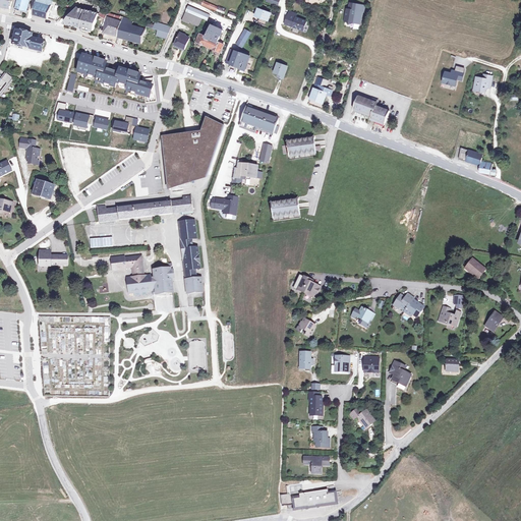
[(11,0),(0,0),(0,6),(10,8),(11,0)]
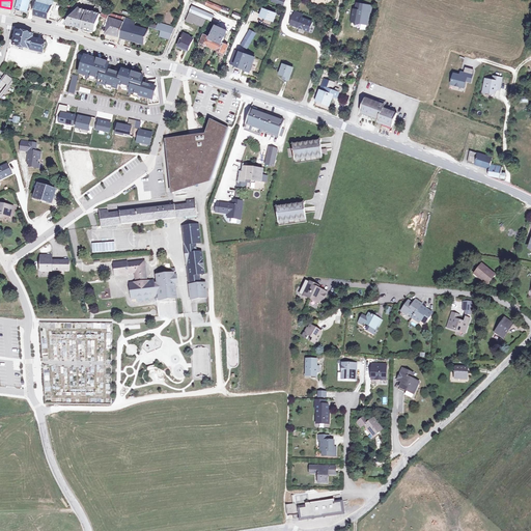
[(31,0),(17,0),(15,9),(21,11),(27,12),(30,0),(31,0)]
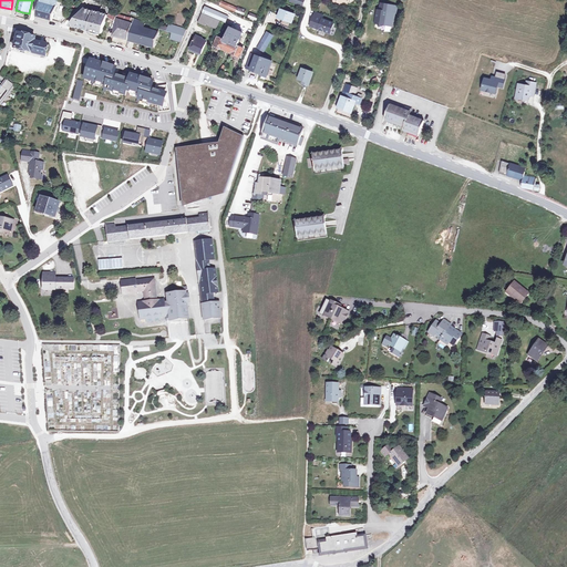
[(51,0),(40,0),(35,16),(44,18),(52,20),(59,2),(51,0)]
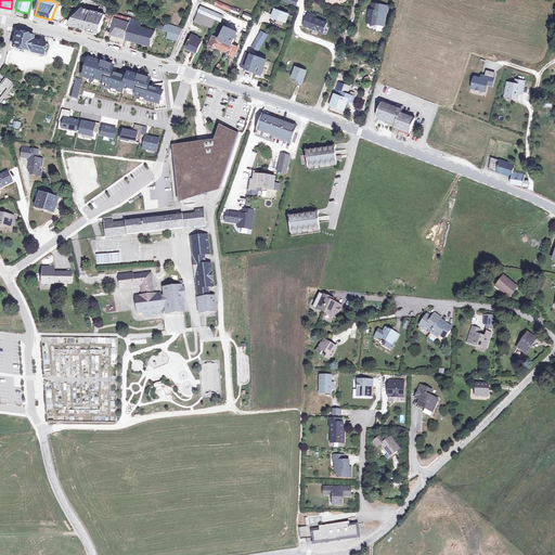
[(216,0),(211,0),(211,2),(239,15),(241,11),(216,0)]
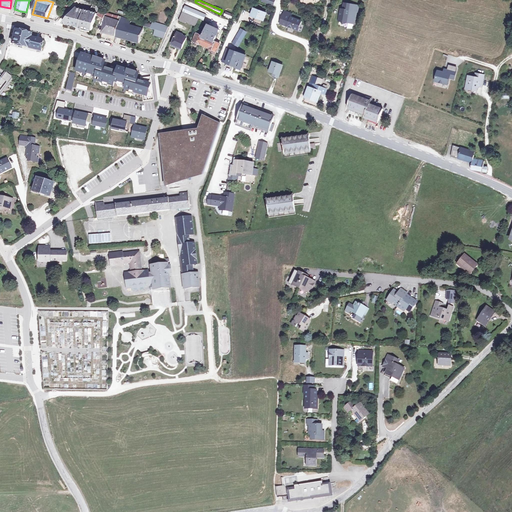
[(76,9),(65,22),(65,23),(92,30),(99,8),(91,4),(90,9),(92,11),(92,12),(92,13),(76,9)]
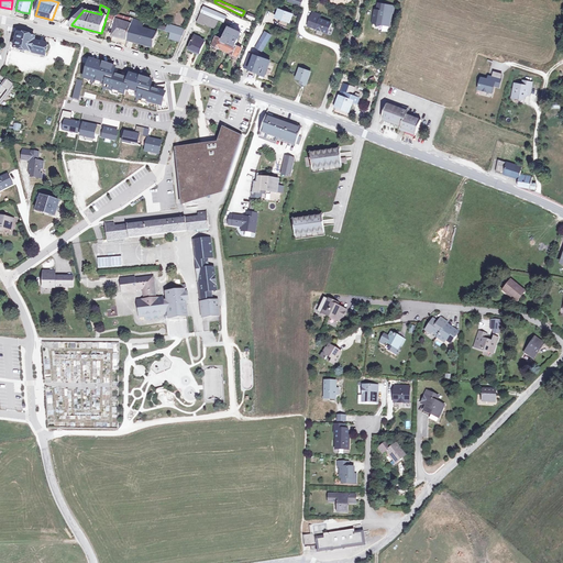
[(228,15),(205,6),(201,13),(221,21),(225,23),(228,15)]
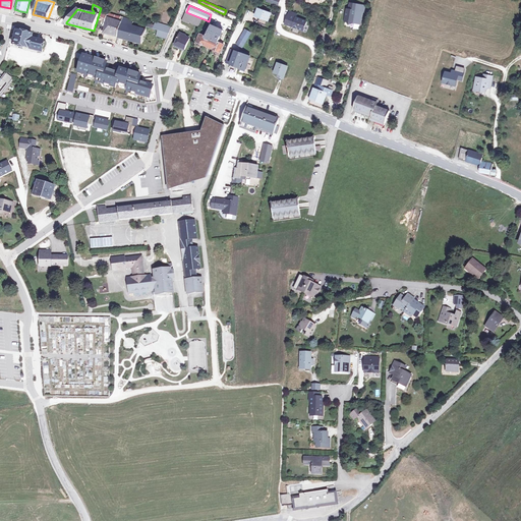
[(108,19),(110,13),(102,9),(100,15),(105,18),(108,19)]
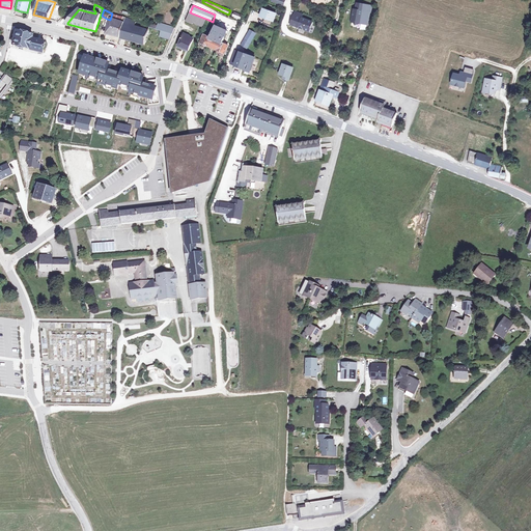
[(263,10),(261,17),(270,20),(273,15),(263,10)]
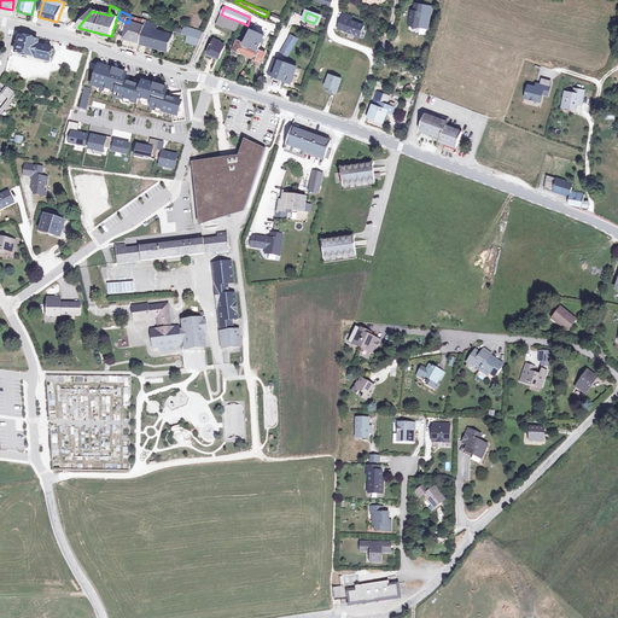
[(351,19),(353,16),(343,12),(337,29),(360,38),(365,24),(351,19)]
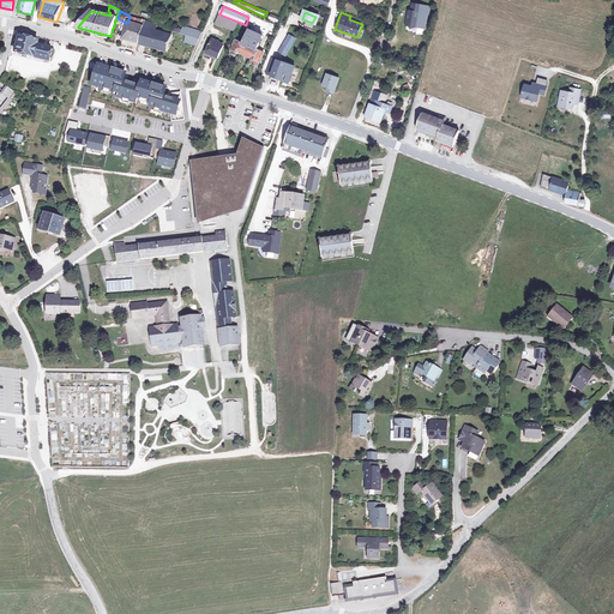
[(420,14),(409,12),(405,25),(409,26),(411,29),(414,28),(417,28),(420,14)]
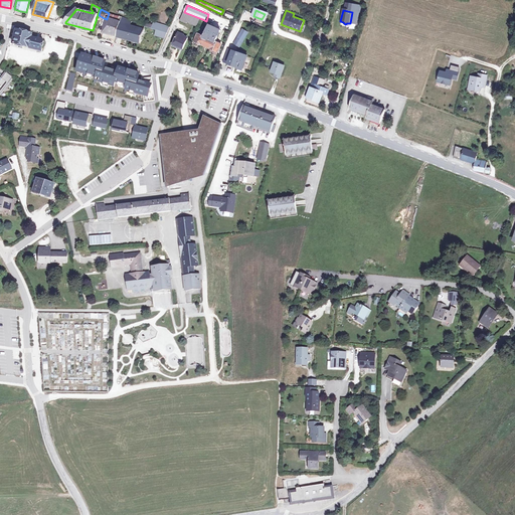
[(198,27),(201,20),(202,19),(184,12),(180,21),(188,24),(188,23),(198,27)]
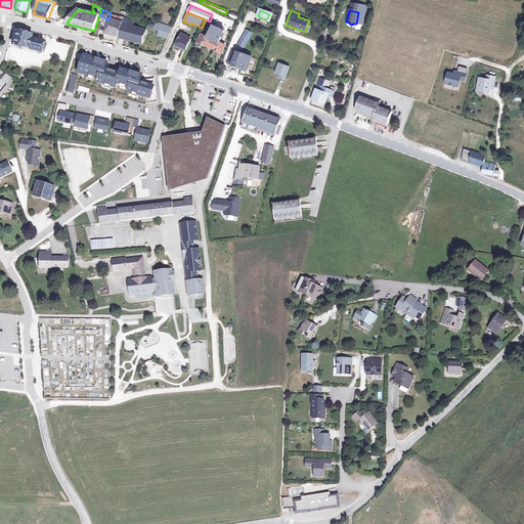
[(119,37),(124,17),(111,13),(108,19),(106,27),(104,33),(112,35),(119,37)]
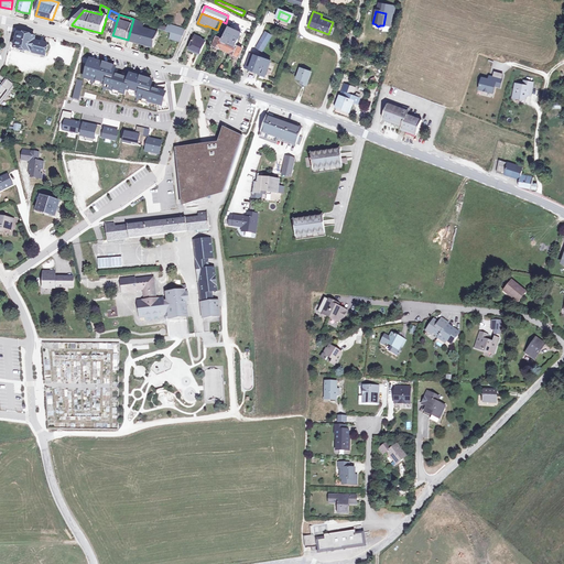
[(286,21),(278,18),(277,20),(289,24),(291,15),(290,15),(286,21)]
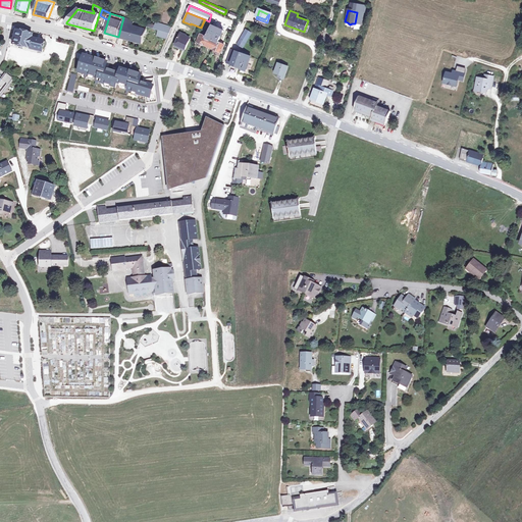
[(118,37),(143,44),(147,30),(143,29),(144,25),(140,24),(139,28),(133,25),(134,20),(123,17),(118,37)]
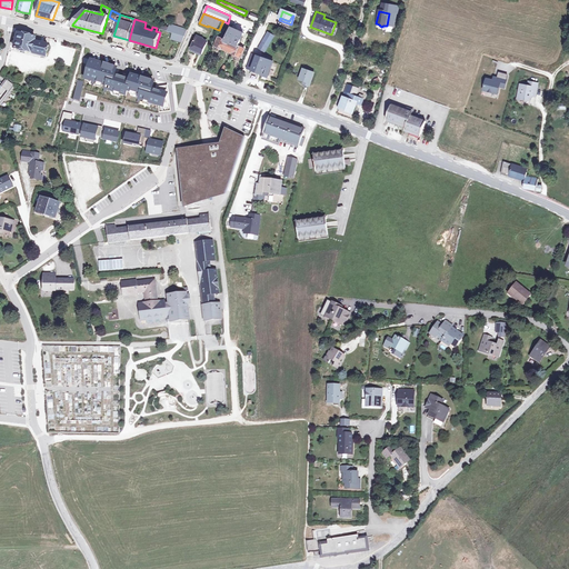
[(185,37),(187,30),(170,26),(170,28),(169,32),(172,33),(176,35),(185,37)]
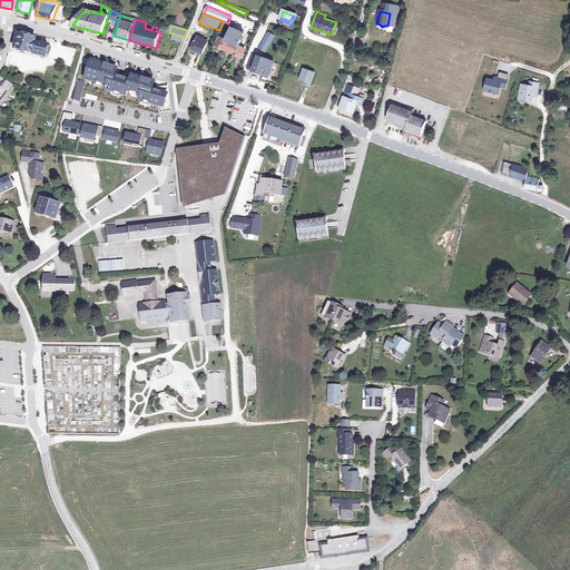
[(233,28),(227,41),(219,38),(216,47),(224,50),(225,52),(232,56),(233,53),(237,56),(236,59),(241,61),(245,49),(239,46),(245,33),(233,28)]
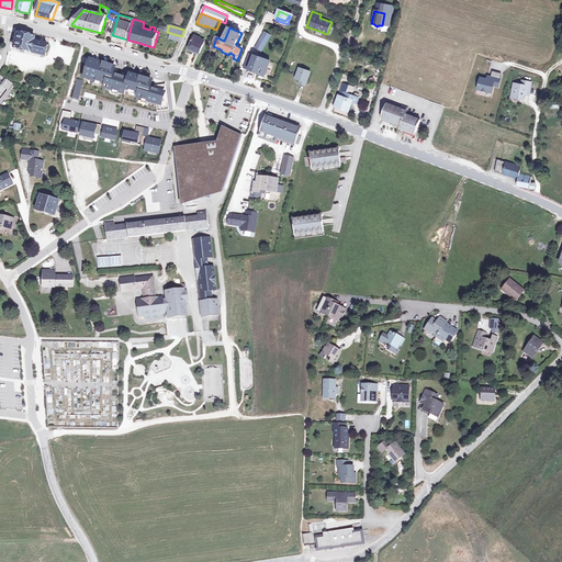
[(270,35),(263,32),(255,47),(261,52),(270,35)]
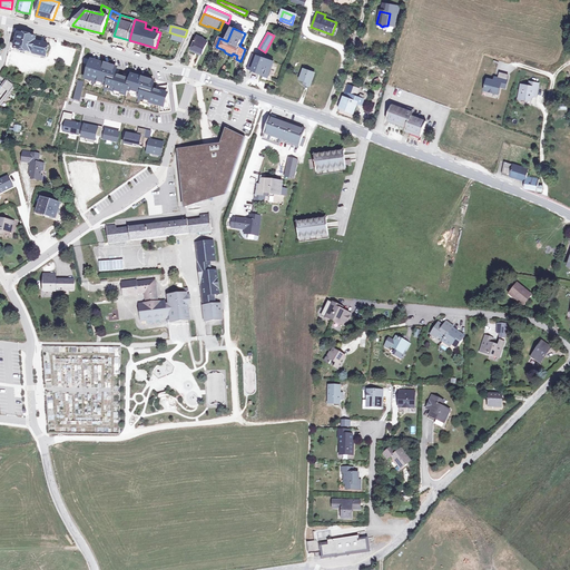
[(36,39),(19,35),(15,49),(21,50),(21,51),(26,53),(27,52),(47,57),(49,47),(36,42),(36,39)]
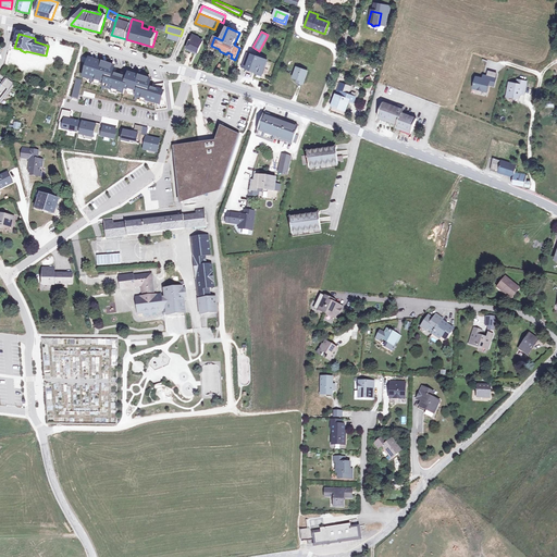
[(193,35),(187,49),(198,53),(202,41),(198,39),(199,38),(193,35)]
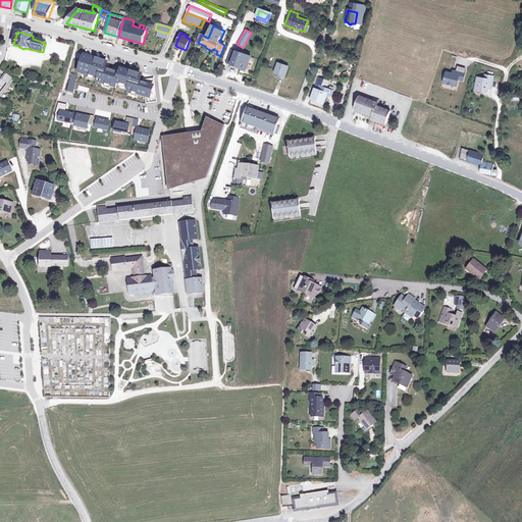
[(251,57),(231,50),(226,63),(232,65),(241,68),(241,69),(246,71),(251,57)]
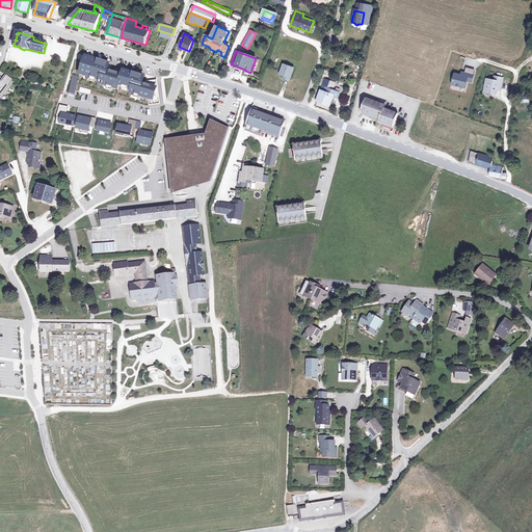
[(107,71),(109,63),(85,56),(80,75),(100,80),(99,83),(117,89),(118,85),(132,88),(130,94),(149,99),(149,105),(160,104),(157,80),(147,82),(147,84),(142,83),(143,77),(133,73),(123,71),(122,75),(107,71)]
